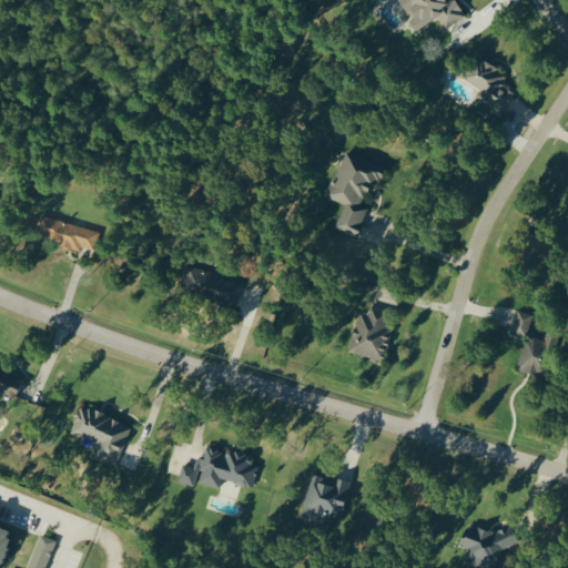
[(438,16),(446,27),(464,16),(454,0),(397,0),(416,29),(438,16)]
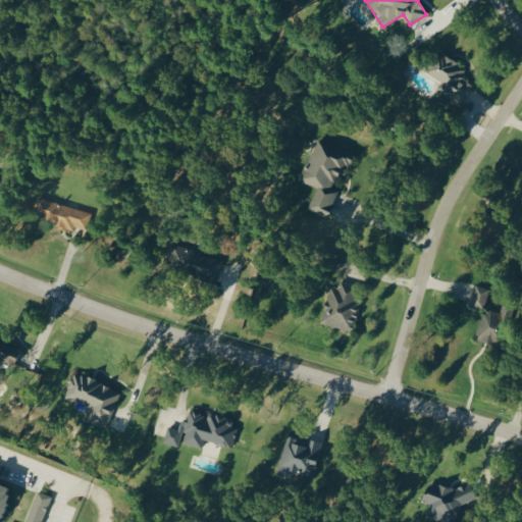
[(461,79),(466,66),(437,52),(423,80),(463,100),(471,84),(461,79)]
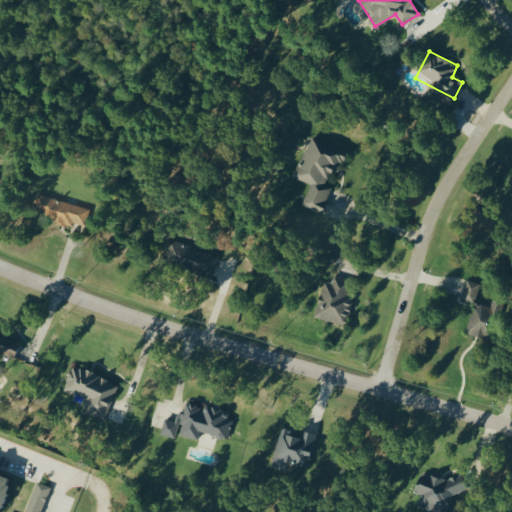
[(342,148),(307,137),(294,178),(309,182),(301,206),(322,213),(342,148)]
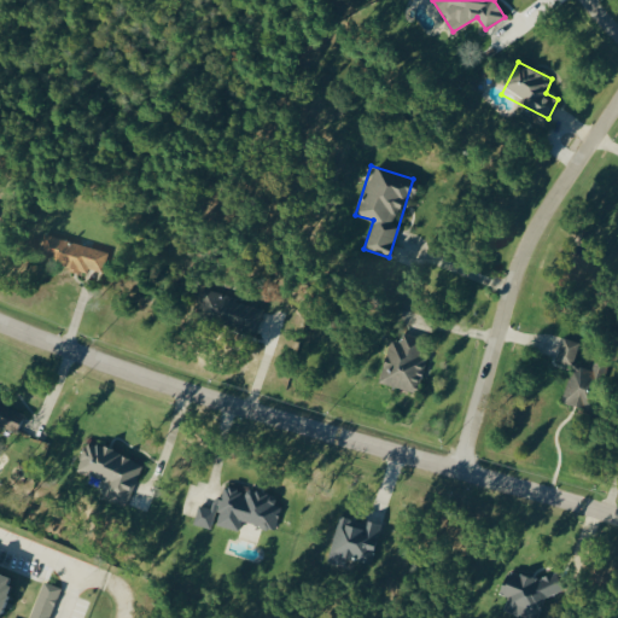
[(106,250),(42,234),(36,260),(87,272),(88,267),(101,270),(106,250)]
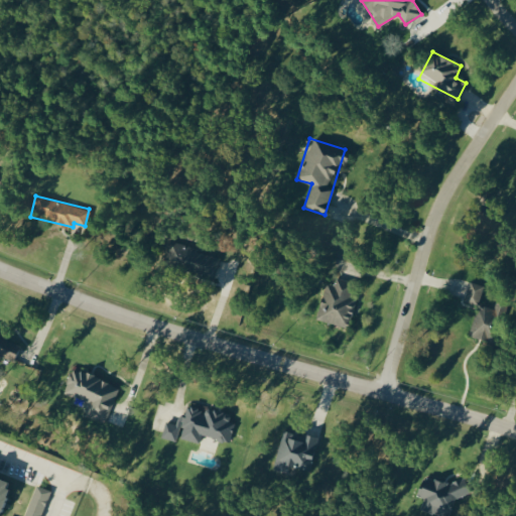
[(219,256),(169,243),(164,264),(213,276),(219,256)]
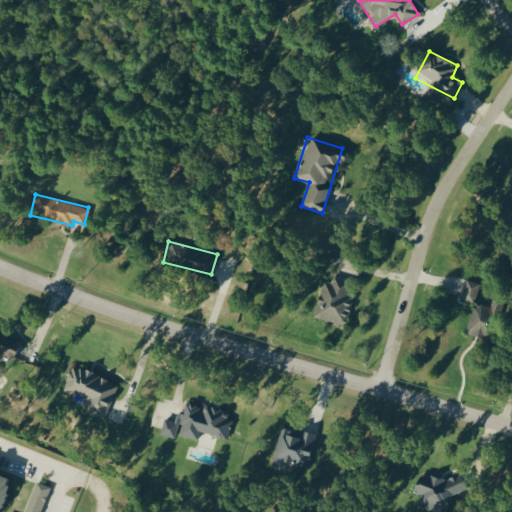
[(323,281),(312,315),(344,326),(354,295),(347,292),(351,281),(333,275),(331,283),(323,281)]
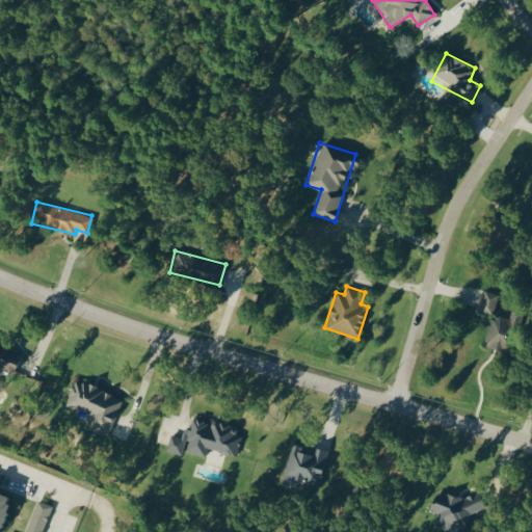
[(478,311),(491,315),(498,295),(484,291),(478,311)]
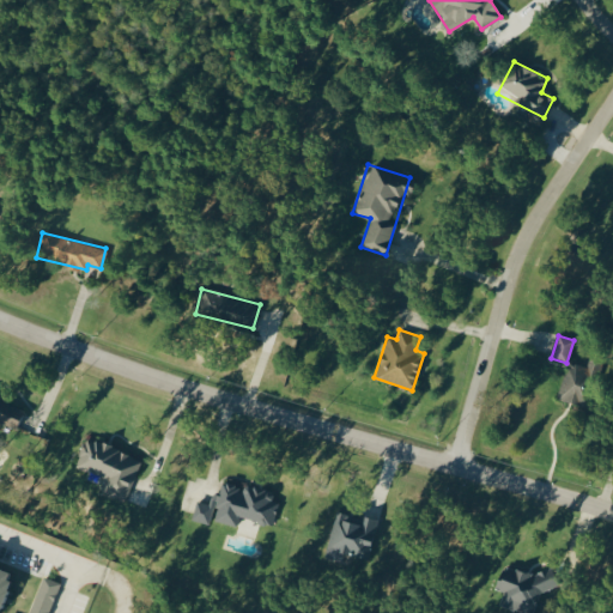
[(586,368),(568,363),(557,399),(587,407),(600,362),(589,358),(586,368)]
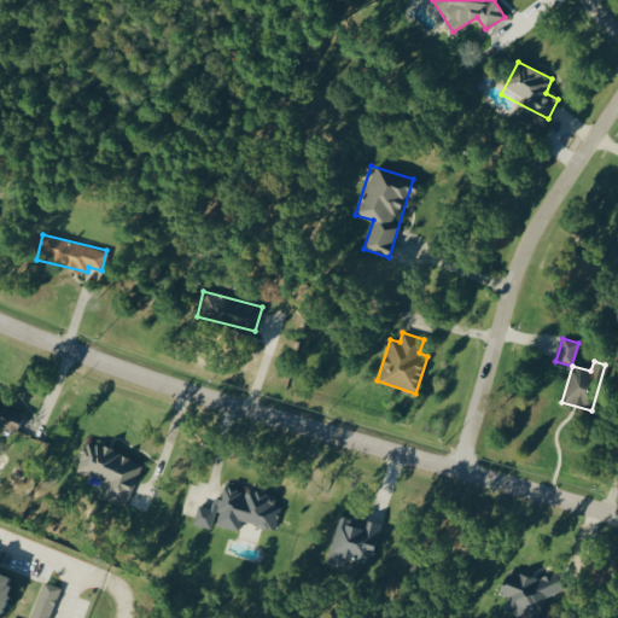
[(108,483),(103,495),(126,503),(143,462),(87,441),(75,470),(108,483)]
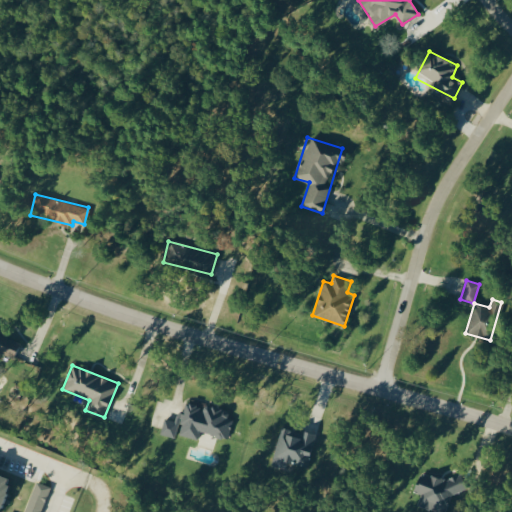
[(227,439),(232,420),(226,418),(228,410),(203,404),(203,407),(185,403),(182,413),(177,411),(174,421),(164,419),(160,434),(176,438),(177,435),(197,440),(199,432),(227,439)]
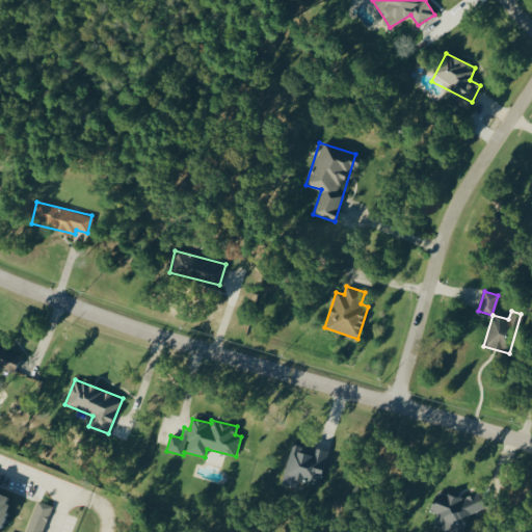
[(285,481),(321,484),(325,449),(289,445),(285,481)]
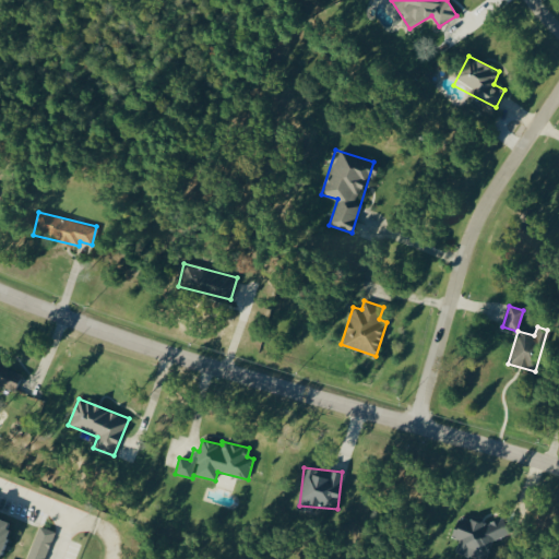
[(509,535),(501,512),(453,530),(463,558),(470,558),(487,552),(484,544),(509,535)]
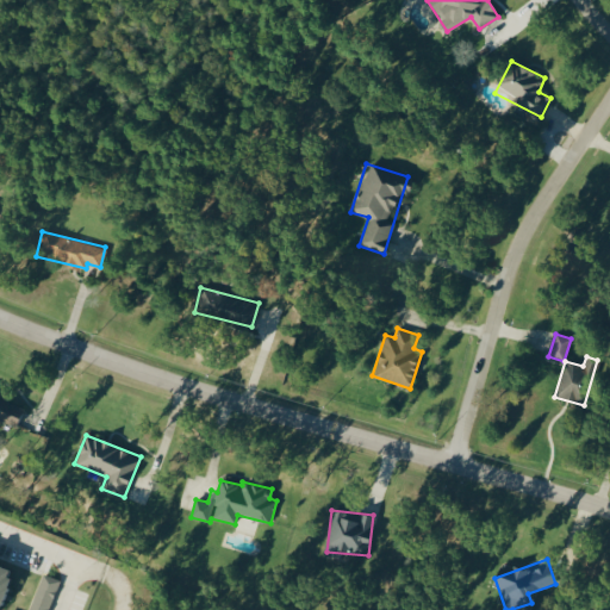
[(0,603),(11,568),(0,565),(0,603)]
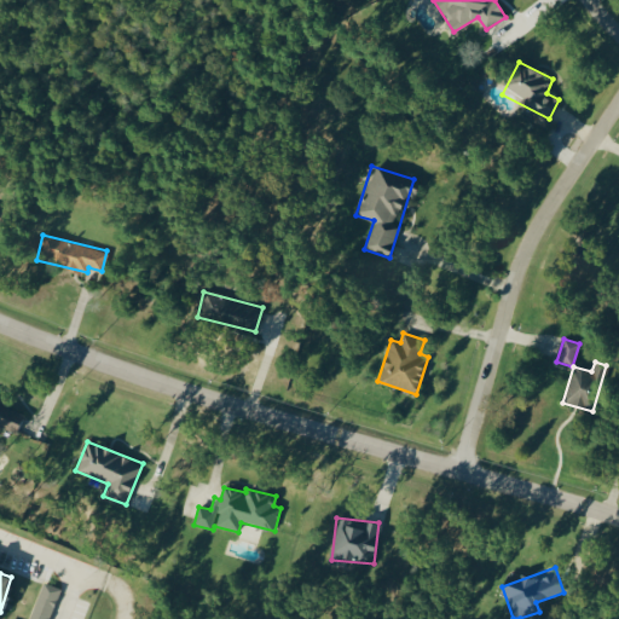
[(48,618),(61,589),(42,582),(28,618),(48,618)]
